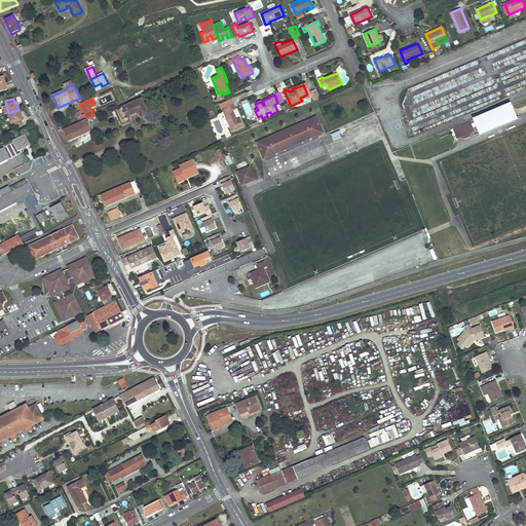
[(142,99),(118,109),(120,115),(118,115),(122,125),(129,121),(128,118),(140,113),(141,117),(148,113),(142,99)]
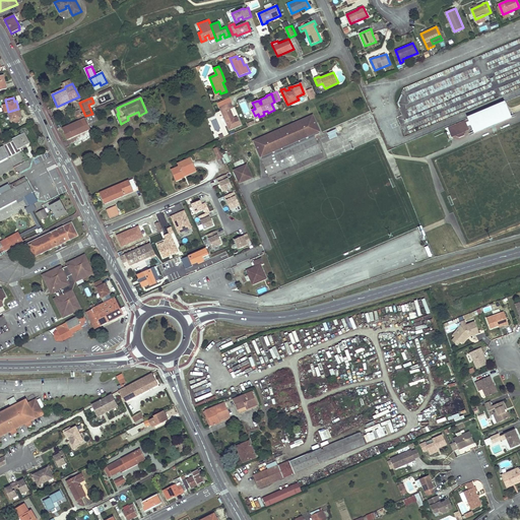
[(231,103),(219,107),(230,130),(241,125),(238,117),(234,118),(230,109),(233,108),(231,103)]
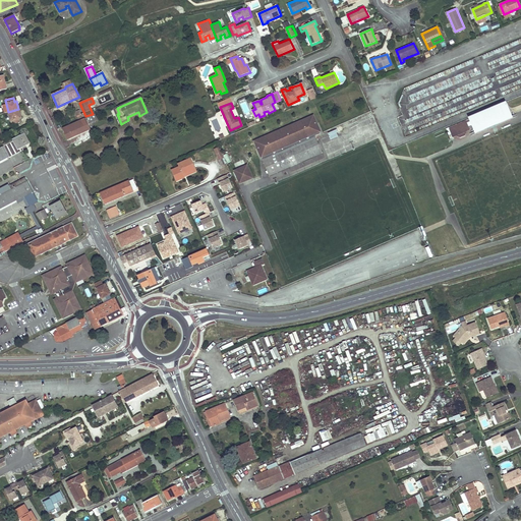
[(505,104),(449,127),(453,136),(456,135),(457,136),(460,138),(465,136),(466,132),(466,131),(469,129),(468,127),(466,123),(471,121),(472,125),(476,133),(517,116),(516,114),(510,116),(505,104)]
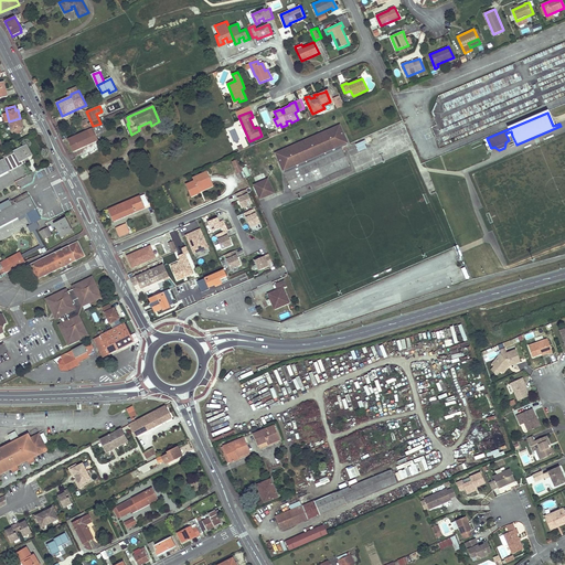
[(20,118),(9,121),(12,135),(21,132),(20,128),(23,128),(20,118)]
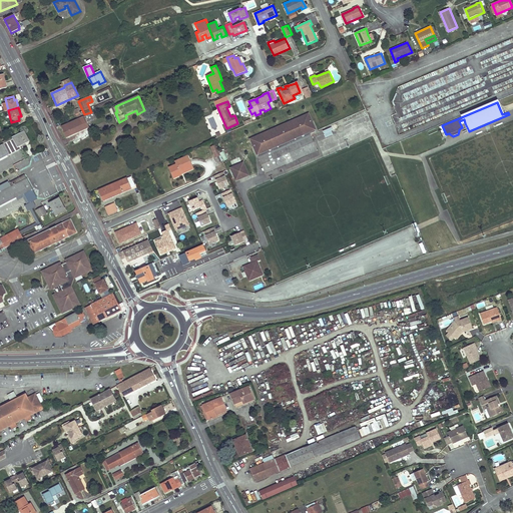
[(93,113),(62,127),(66,137),(89,127),(86,121),(96,117),(93,113)]
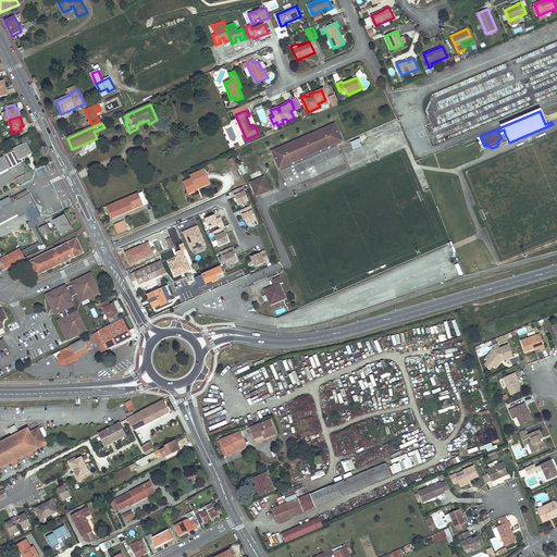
[(272,151),(281,170),(341,144),(344,143),(335,124),(272,151)]
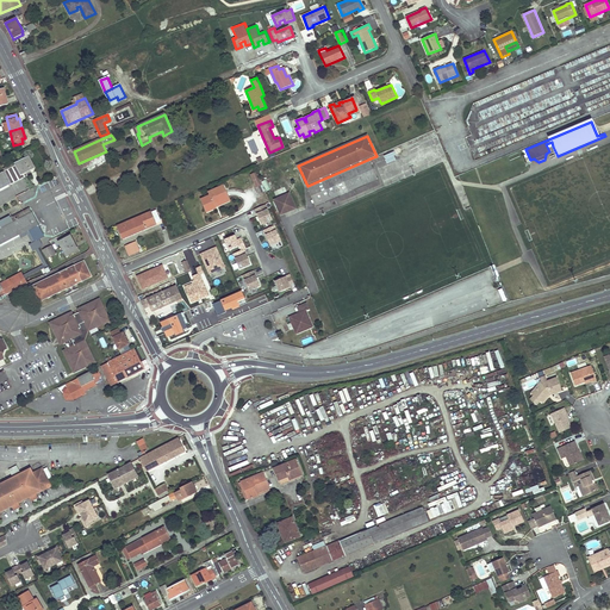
[(387,163),(397,160),(393,151),(384,156),(387,163)]
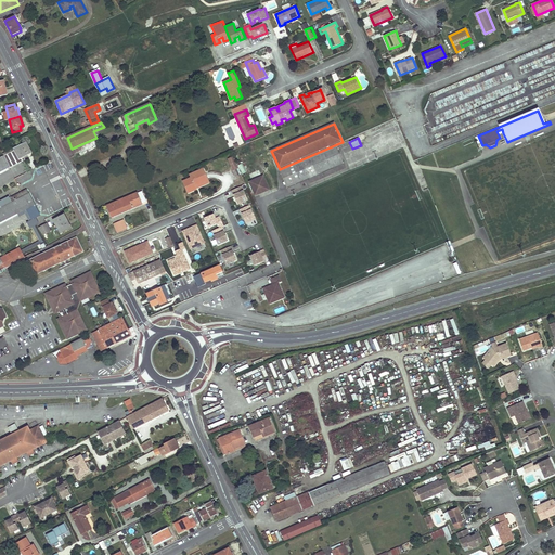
[(26,142),(13,149),(21,163),(25,159),(24,157),(31,153),(26,142)]
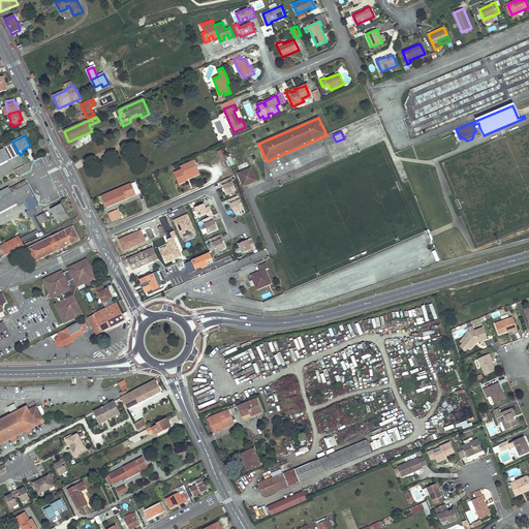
[(323,136),(267,161),(274,179),(328,156),(321,142),(325,139),(323,136)]
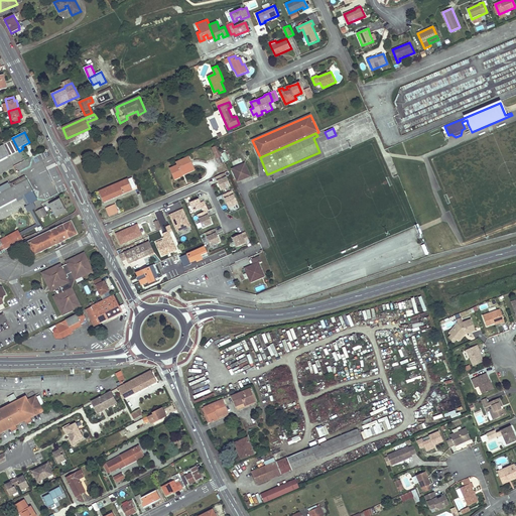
[(12,138),(3,143),(4,145),(10,155),(19,151),(12,138)]
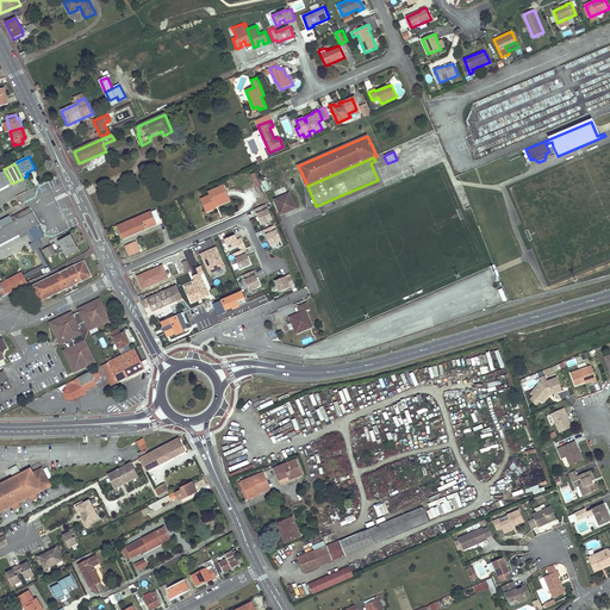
[(5,172),(0,174),(0,190),(12,184),(5,172)]
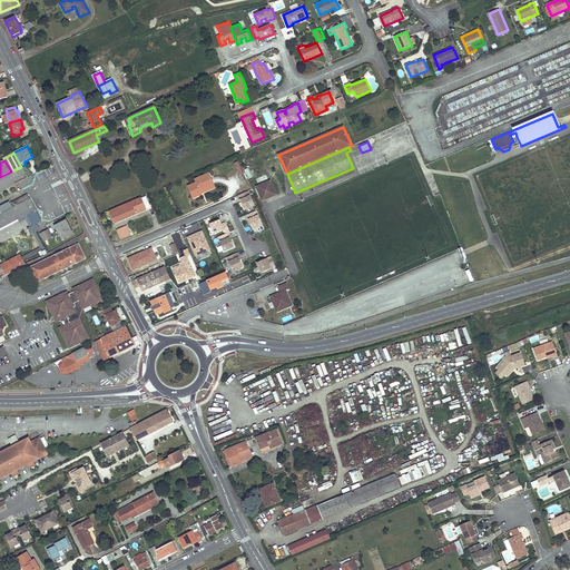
[(197,183),(188,187),(194,198),(203,195),(202,194),(200,190),(214,185),(209,174),(195,179),(197,183)]
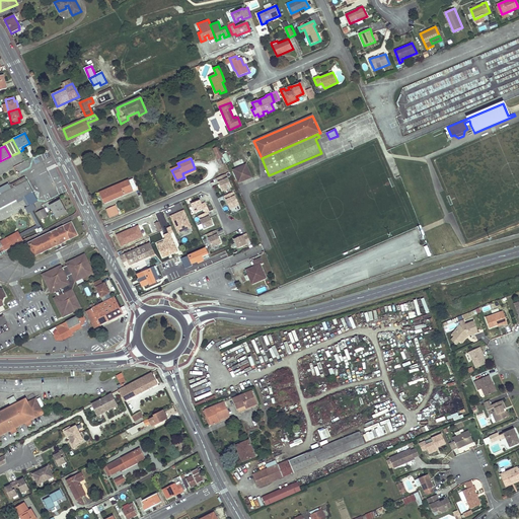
[(246,165),(234,170),(239,182),(251,177),(246,165)]
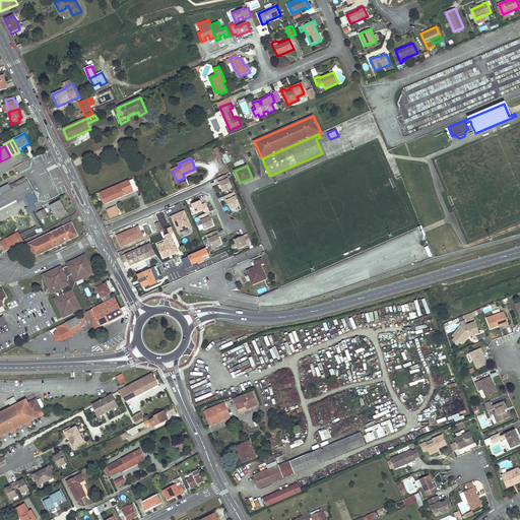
[(228,178),(218,182),(222,192),(233,188),(228,178)]
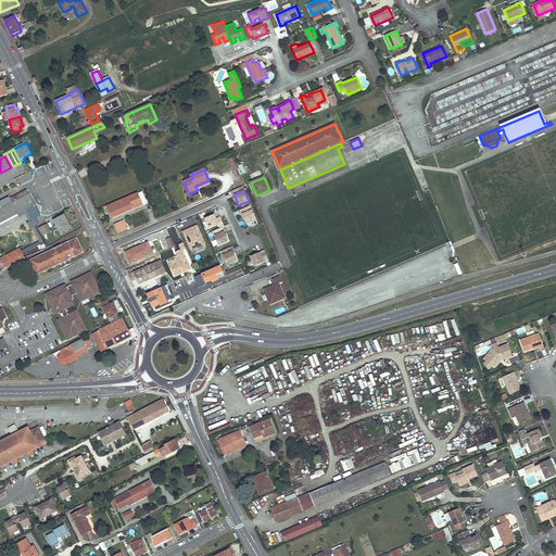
[(0,222),(26,210),(32,219),(40,215),(28,193),(26,194),(25,191),(10,198),(10,200),(12,202),(1,207),(0,205),(0,222)]
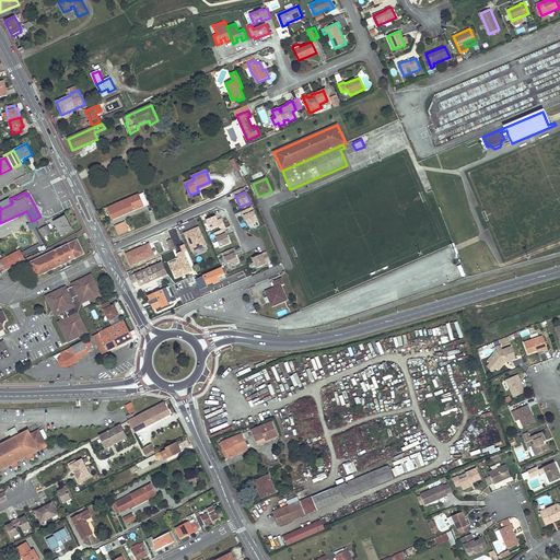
[(139,195),(107,208),(113,220),(135,210),(135,209),(144,206),(139,195)]
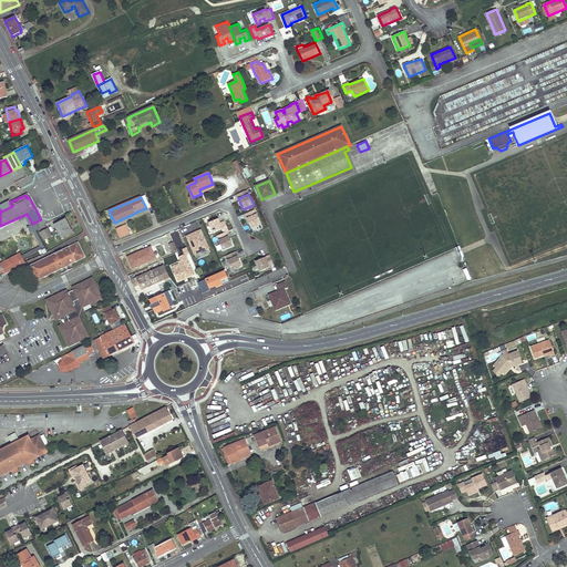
[(255,209),(245,214),(251,229),(261,224),(255,209)]
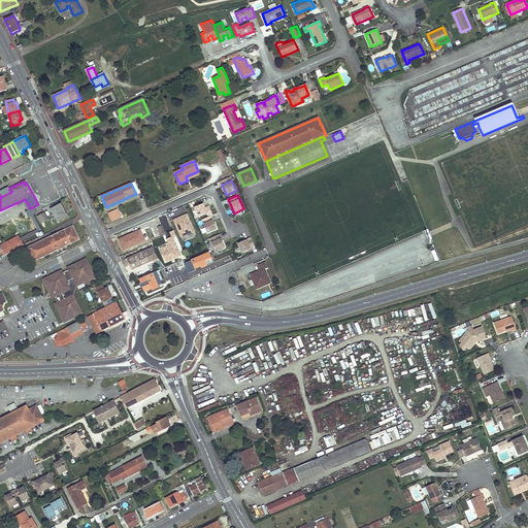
[(62,203),(51,208),(58,222),(68,216),(62,203)]
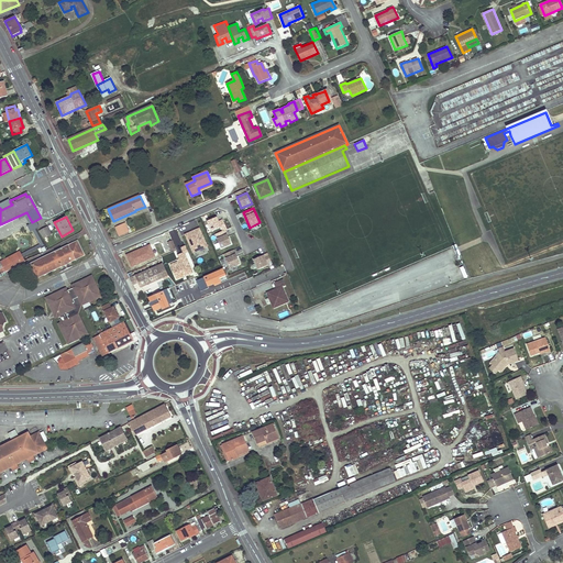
[(217,217),(207,221),(211,232),(220,228),(221,231),(227,229),(222,219),(218,221),(217,217)]
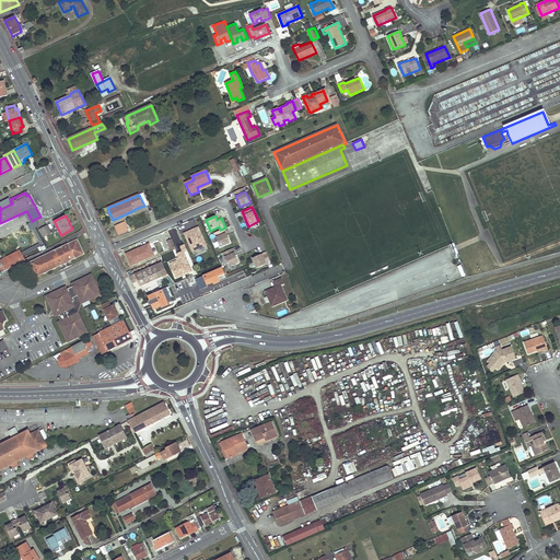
[(125,222),(116,226),(119,235),(128,231),(125,222)]
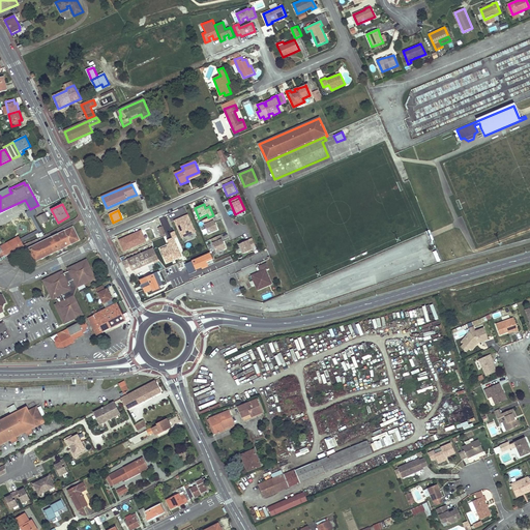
[(46,213),(37,216),(41,225),(50,221),(46,213)]
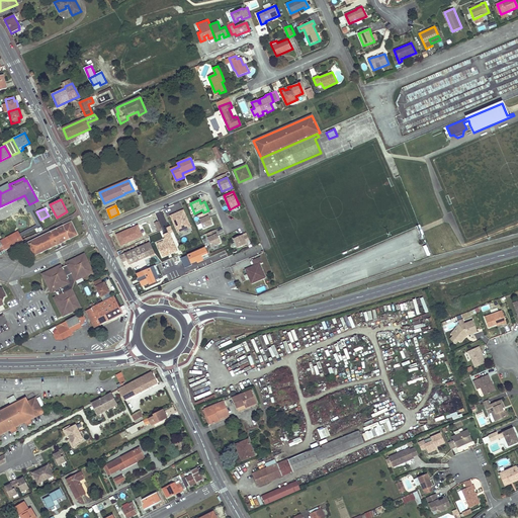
[(184,209),(170,216),(177,234),(191,228),(184,209)]
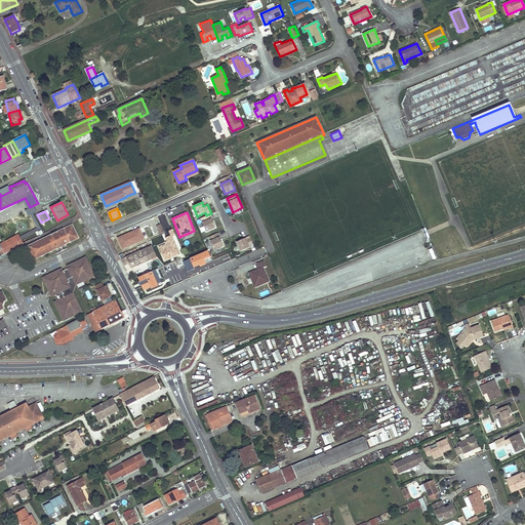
[(211,218),(203,221),(207,232),(215,228),(211,218)]
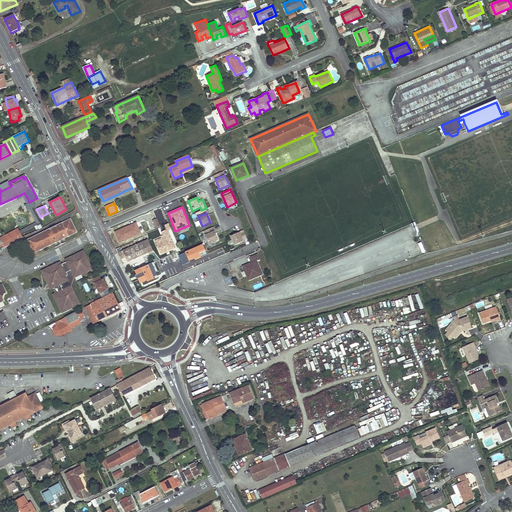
[(51,229),(31,239),(31,240),(30,242),(29,243),(32,250),(34,249),(36,250),(37,251),(57,242),(56,240),(62,238),(63,239),(74,234),(73,232),(74,230),(76,229),(73,223),(71,223),(69,222),(68,221),(57,227),(56,225),(50,228),(51,229)]
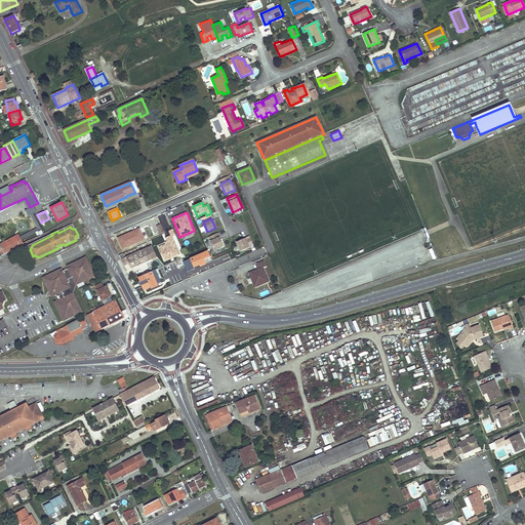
[(139,228),(117,237),(122,249),(145,240),(139,228)]
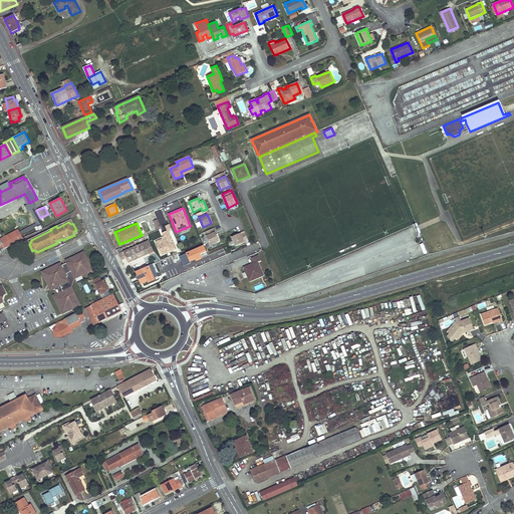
[(177,249),(170,229),(162,233),(163,236),(161,237),(162,239),(156,241),(161,255),(177,249)]
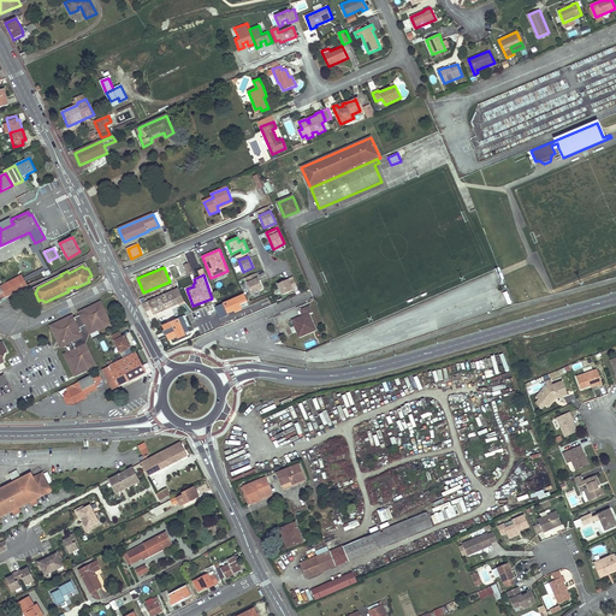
[(22,277),(13,282),(12,283),(17,292),(28,286),(22,277)]
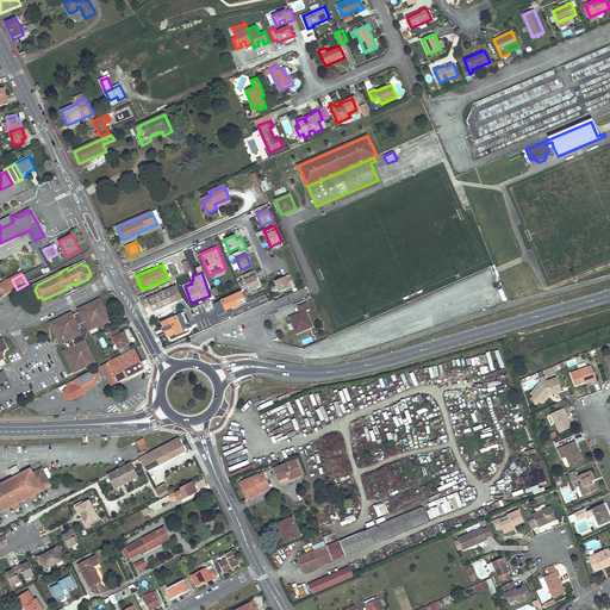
[(255,274),(244,279),(249,291),(260,286),(255,274)]
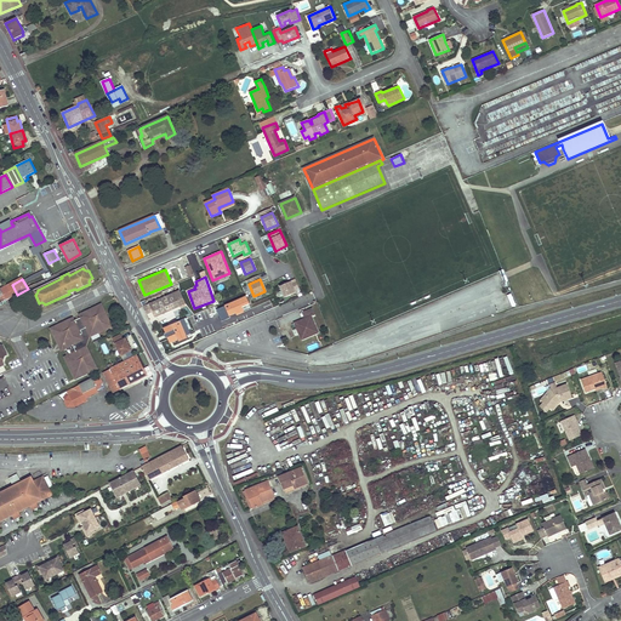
[(291,281),(280,286),(285,297),(296,292),(291,281)]
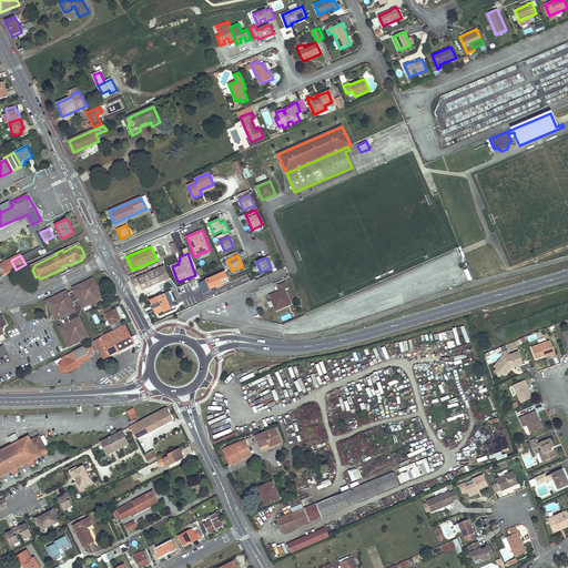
[(0,274),(1,274),(2,275),(6,274),(6,275),(16,270),(11,261),(9,261),(0,265),(0,264),(0,274)]
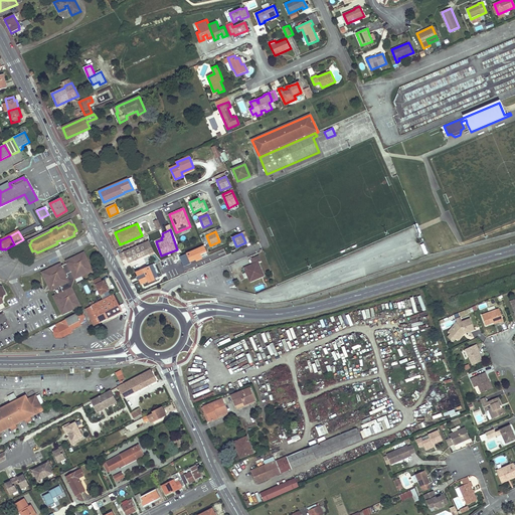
[(154,251),(149,240),(124,251),(127,259),(129,263),(154,251)]
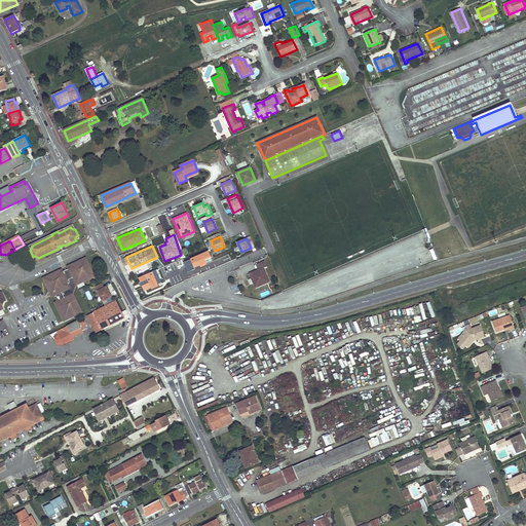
[(208,251),(190,258),(194,268),(199,265),(200,267),(207,264),(205,260),(211,257),(208,251)]
